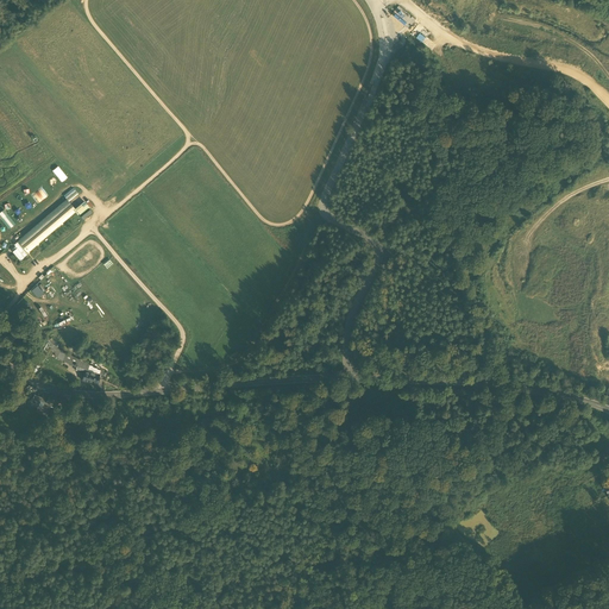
[(400,5),(393,12),(407,29),(415,22),(400,5)]
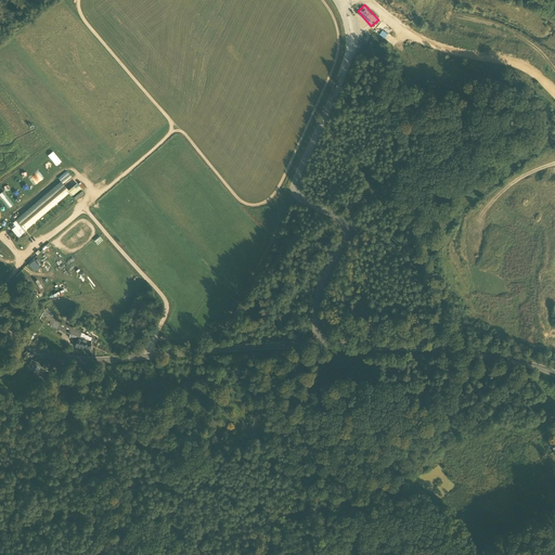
[(47,155),(55,166),(61,162),(53,151),(47,155)]
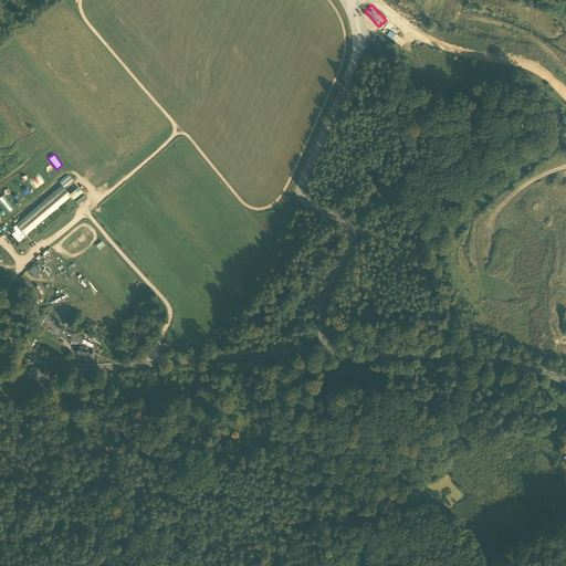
[(29,180),(34,188),(44,181),(39,174),(29,180)]
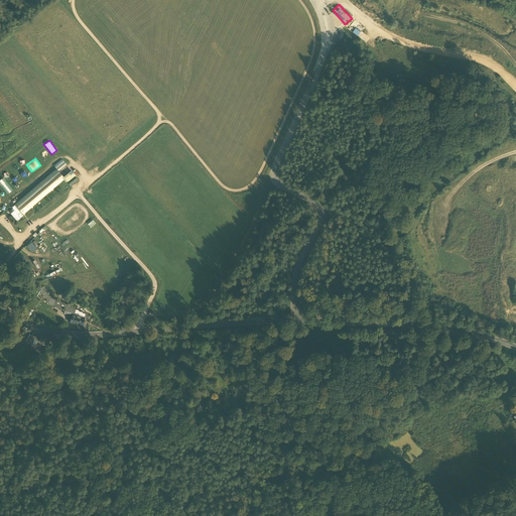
[(53,165),(56,168),(58,170),(66,164),(61,159),(53,165)]
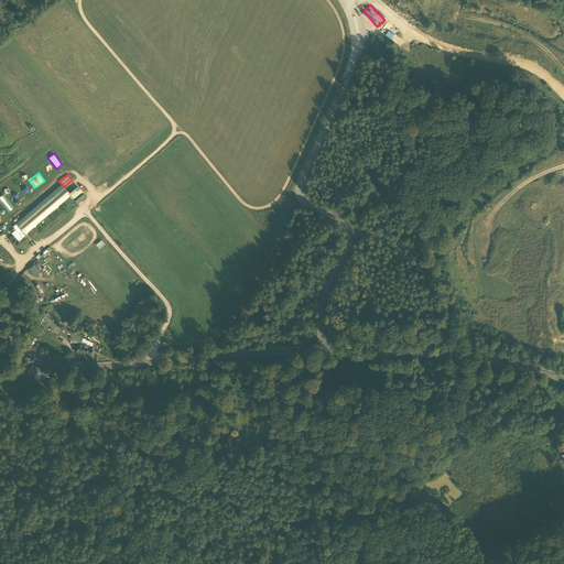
[(18,221),(26,234),(71,195),(69,194),(64,186),(62,184),(18,221)]
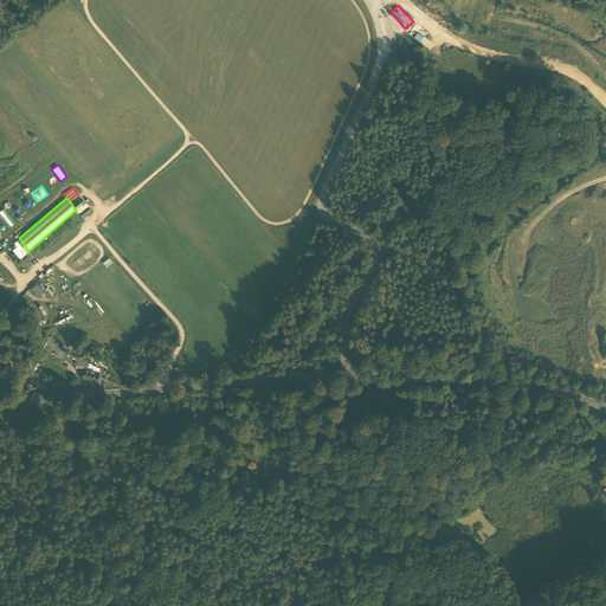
[(84,200),(75,208),(76,210),(79,214),(89,207),(84,200)]
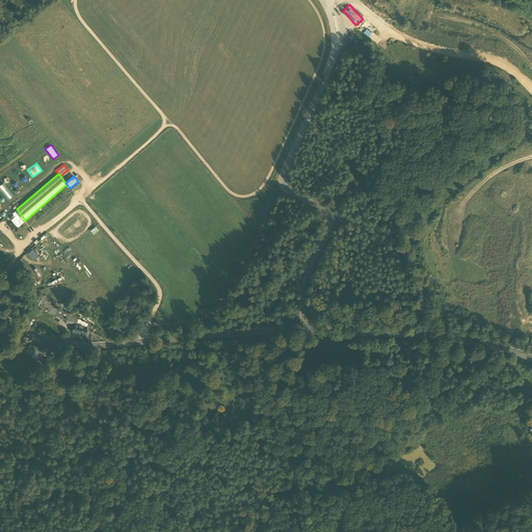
[(0,184),(0,190),(5,200),(11,196),(4,182),(0,184)]
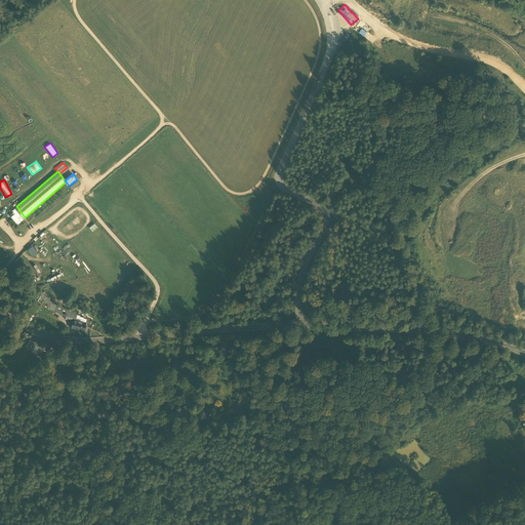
[(25,217),(16,206),(15,207),(24,218),(25,217)]
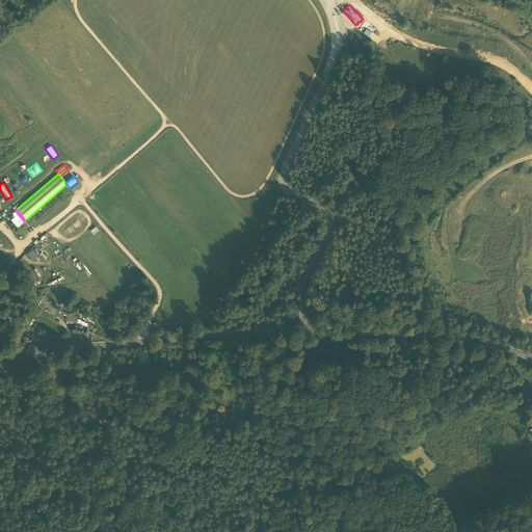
[(48,253),(51,249),(46,242),(43,245),(48,253)]
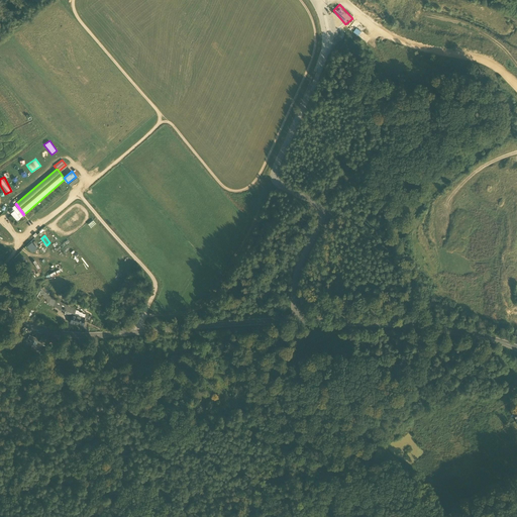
[(31,242),(26,246),(32,252),(36,248),(31,242)]
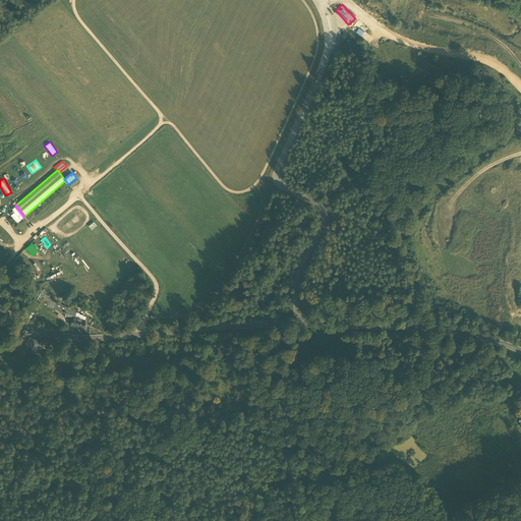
[(35,262),(29,265),(35,273),(40,269),(35,262)]
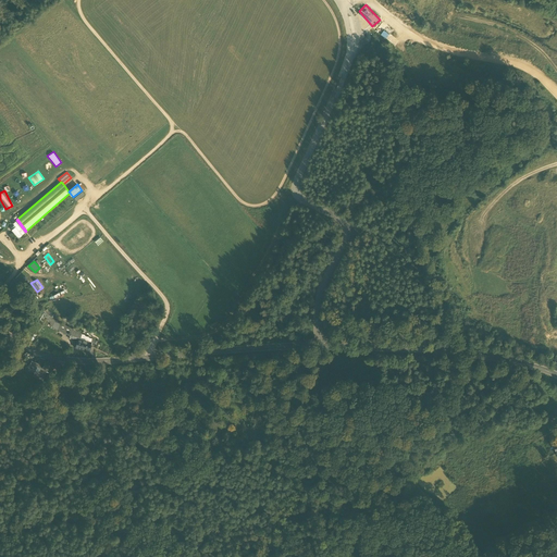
[(42,309),(39,314),(33,324),(38,327),(44,318),(40,316),(45,311),(42,309)]
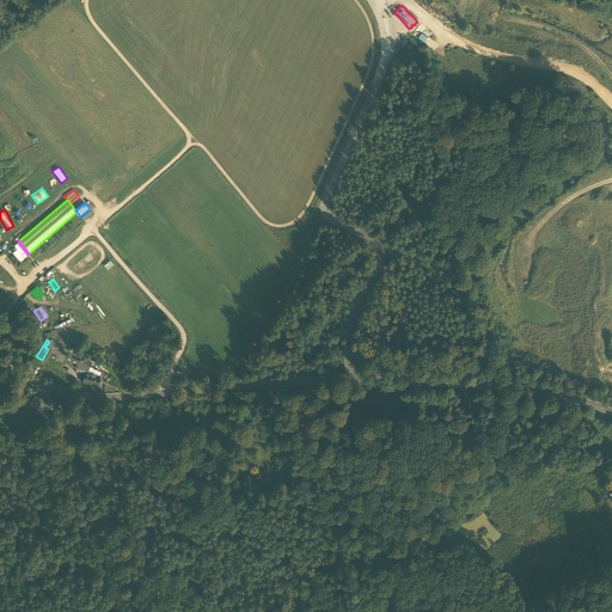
[(48,349),(54,354),(59,349),(56,348),(49,342),(44,347),(48,349)]
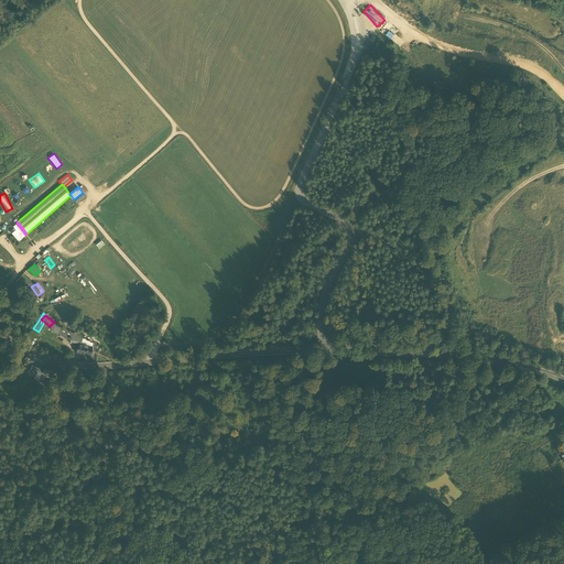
[(57,333),(71,339),(74,333),(61,327),(55,324),(52,331),(57,333)]
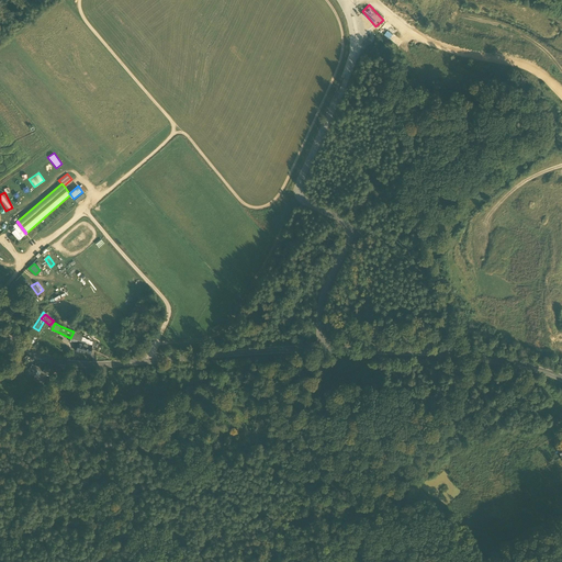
[(92,345),(91,345),(91,344),(92,341),(89,340),(89,339),(86,339),(85,337),(82,337),(82,336),(74,332),(70,338),(69,341),(78,344),(76,351),(89,355),(90,350),(91,351),(92,349),(91,349),(92,345)]
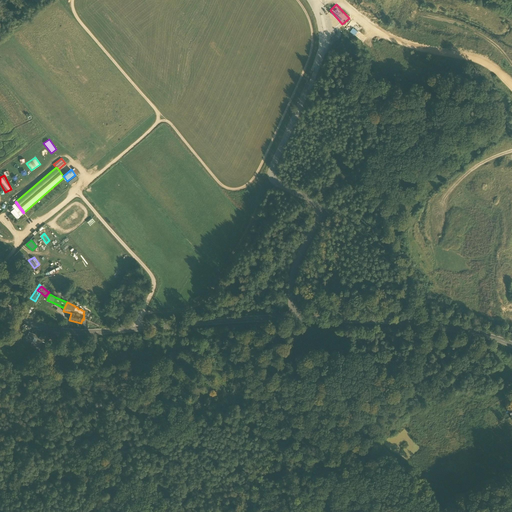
[(35,342),(42,345),(48,340),(47,339),(47,337),(49,338),(52,333),(49,332),(42,330),(41,330),(37,328),(35,333),(35,334),(34,336),(37,337),(35,342)]
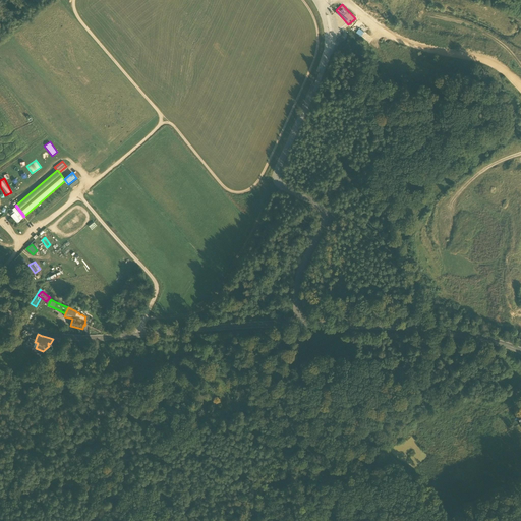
[(26,344),(33,346),(35,342),(36,340),(36,339),(30,337),(26,344)]
